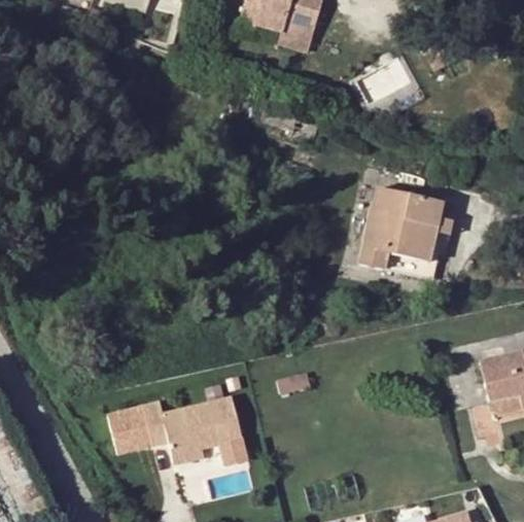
[(109,0),(145,12),(149,0),(109,0)]
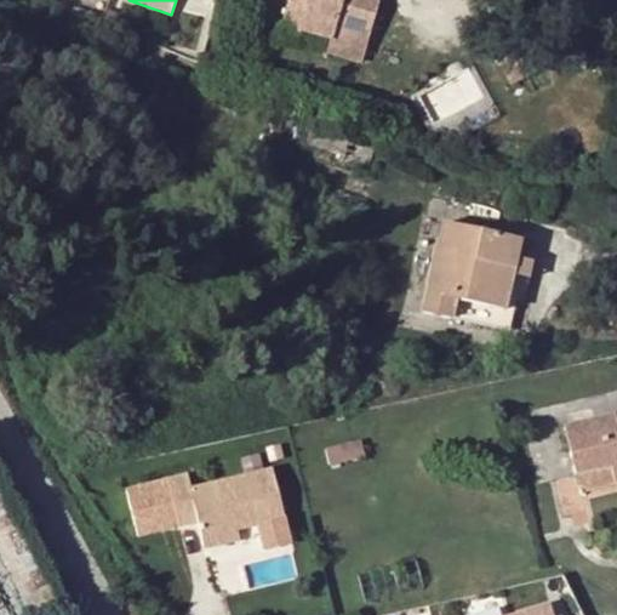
[(291,0),(286,17),(337,32),(331,51),(366,61),(383,0),(291,0)]
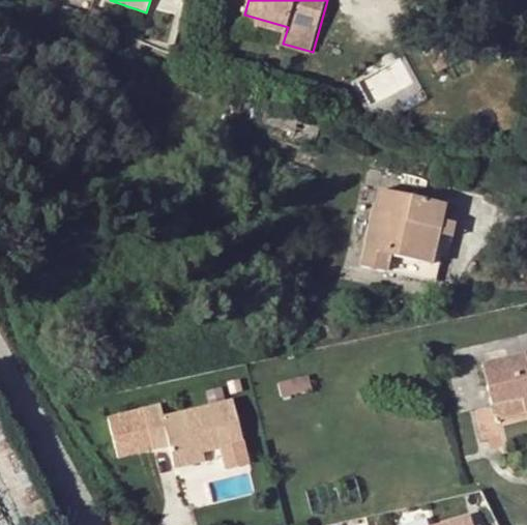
[(469,55),(452,24),(421,40),(439,71),(469,55)]
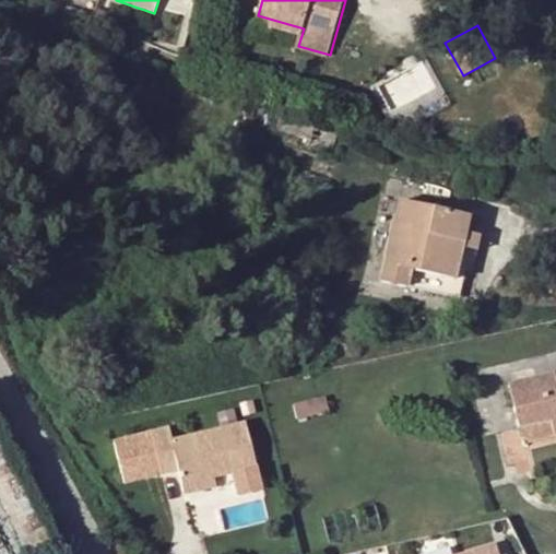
[(309,171),(305,185),(319,188),(322,174),(309,171)]
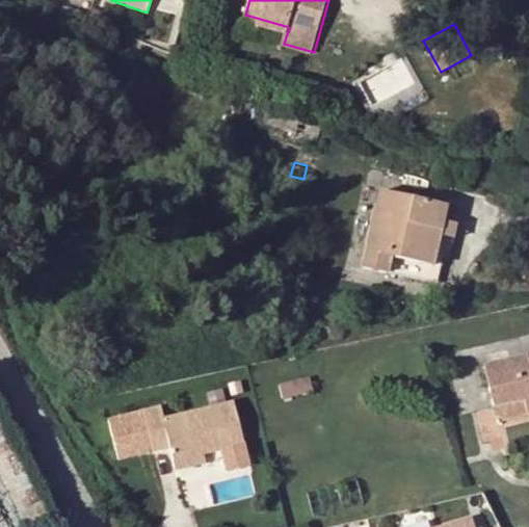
[(381,189),(372,231),(415,233),(449,234),(454,234),(457,221),(451,220),(454,205),(381,189)]
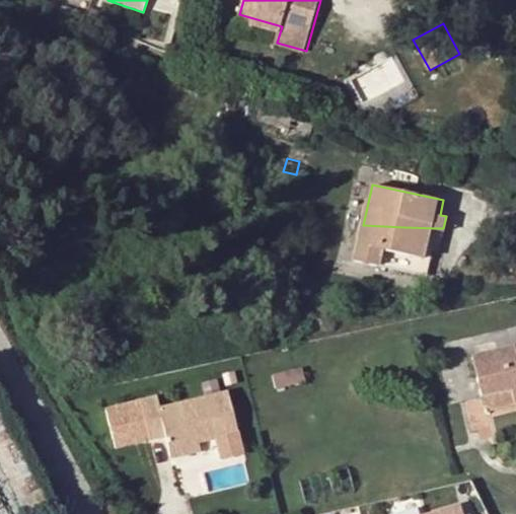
[(404,227),(363,225),(355,259),(379,264),(382,247),(431,258),(438,228),(404,227)]
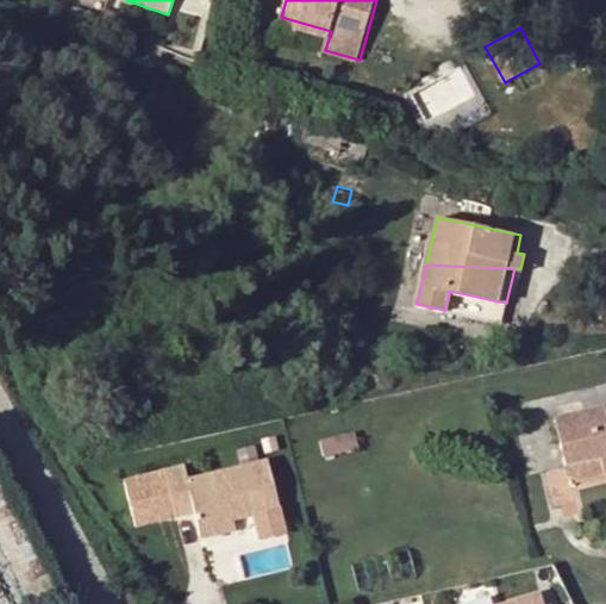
[(449,291),(445,310),(501,323),(506,303),(449,291)]
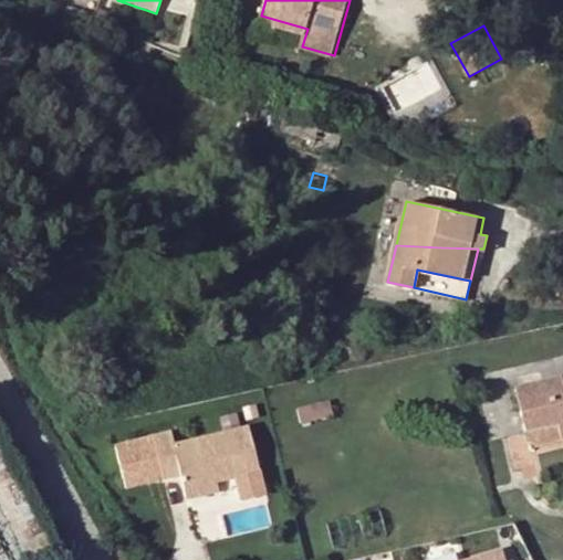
[(562,373),(518,384),(529,430),(562,421),(562,373)]
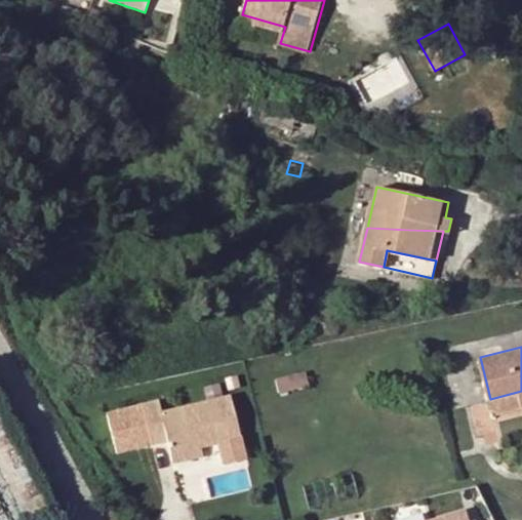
[(308,369),(277,375),(280,389),(311,381),(308,369)]
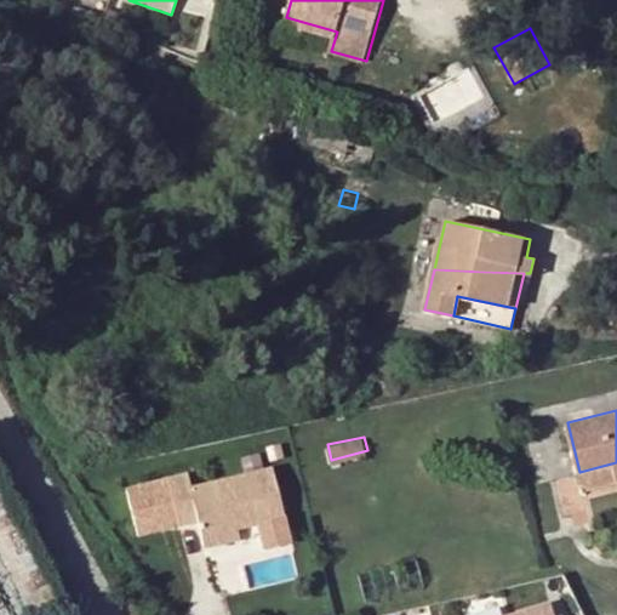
[(167,473),(181,527),(199,523),(200,530),(205,550),(241,541),(289,529),(273,462),(192,483),(188,470),(167,473)]
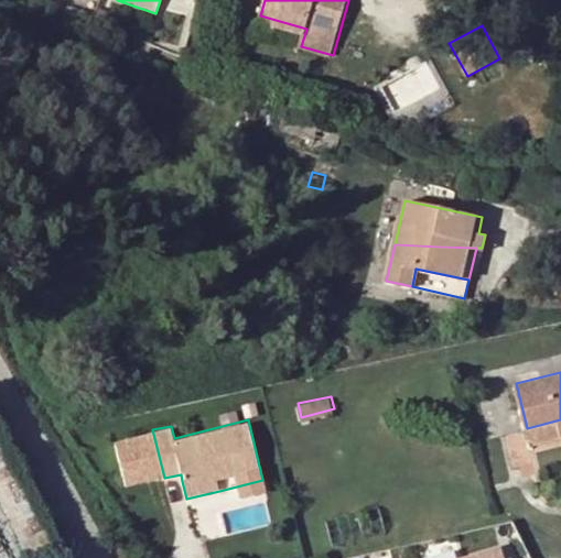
[(530,444),(560,435),(560,419),(527,428),(527,431),(530,444)]
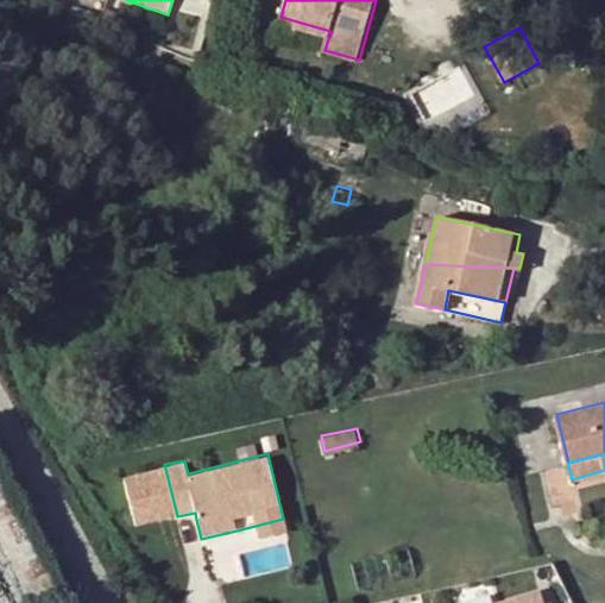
[(572,479),(568,466),(548,471),(555,502),(577,496),(572,479)]
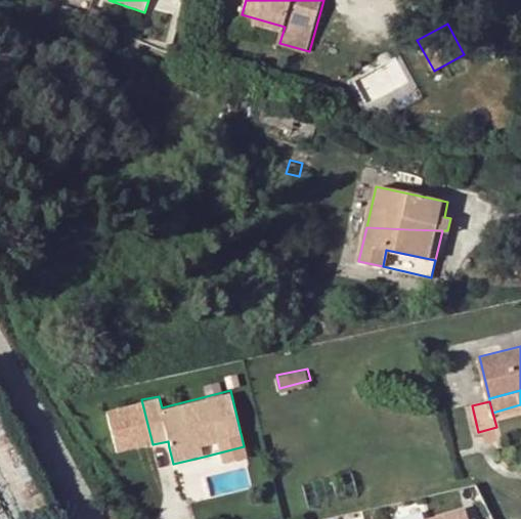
[(168,441),(153,444),(153,451),(169,447),(168,441)]
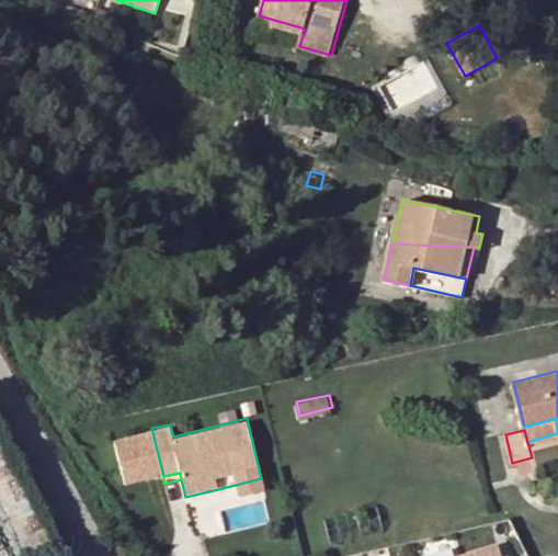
[(218,489),(185,497),(188,505),(220,496),(218,489)]
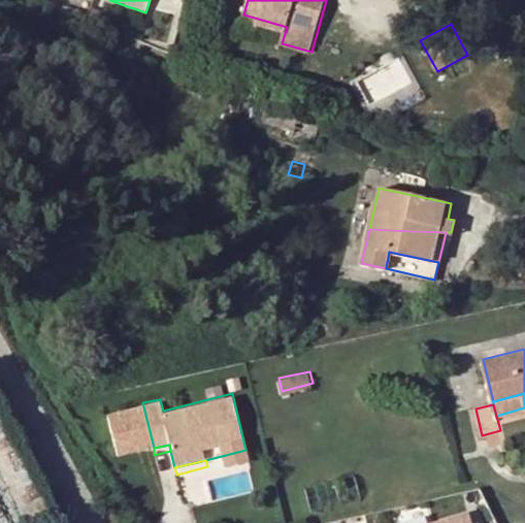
[(470,522),(466,507),(411,522),(470,522)]
